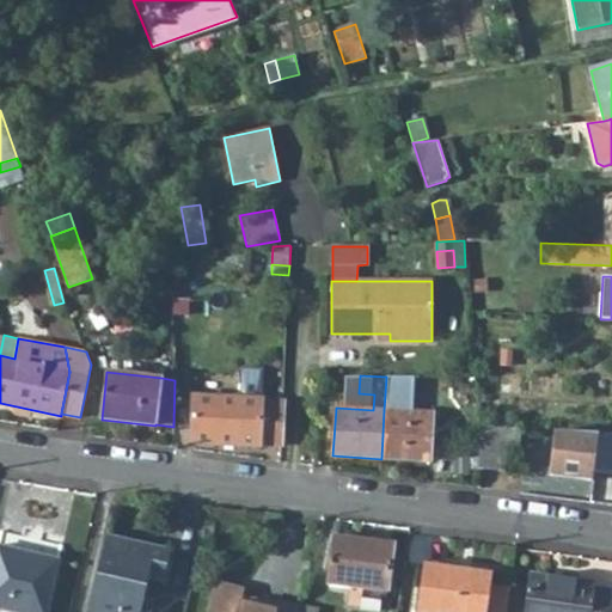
[(408,397),(409,377),(386,377),(385,395),(408,397)]
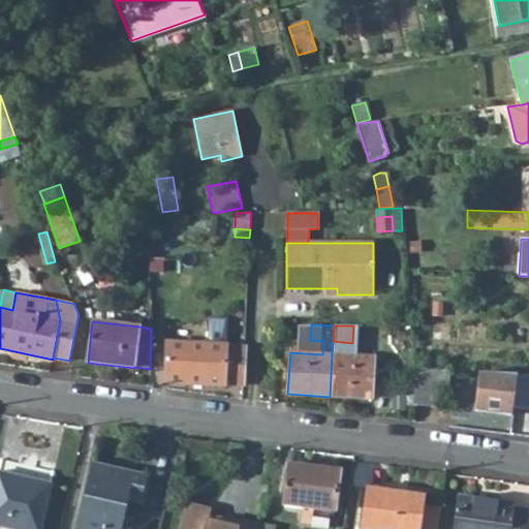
[(164,382),(224,385),(224,384),(243,385),(245,347),(226,346),(226,345),(166,342),(164,382)]
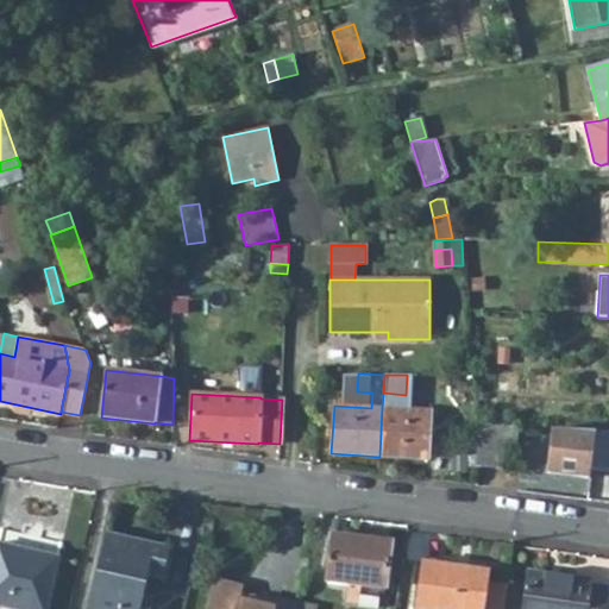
[(429,410),(382,408),(380,457),(427,459),(429,410)]
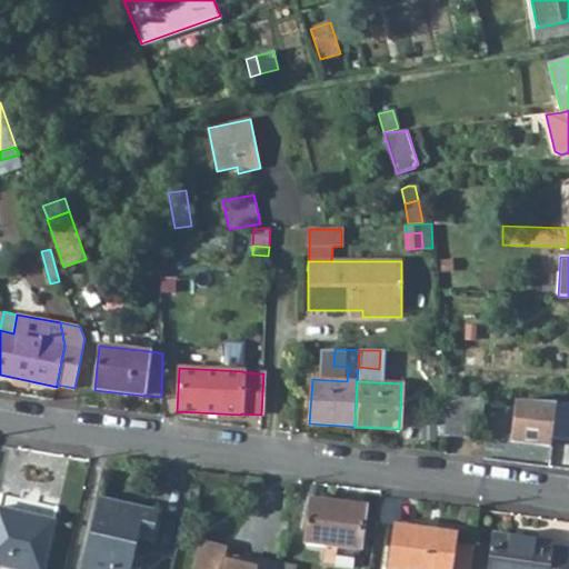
[(482,412),(482,397),(446,396),(446,436),(469,437),(470,412),(482,412)]
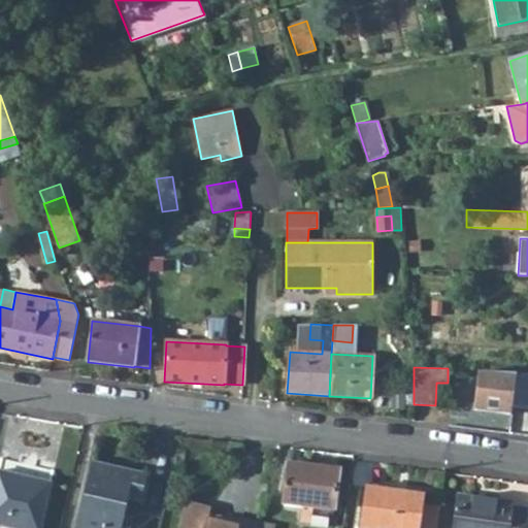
[(517,372),(477,370),(473,408),(512,415),(513,407),(517,372)]
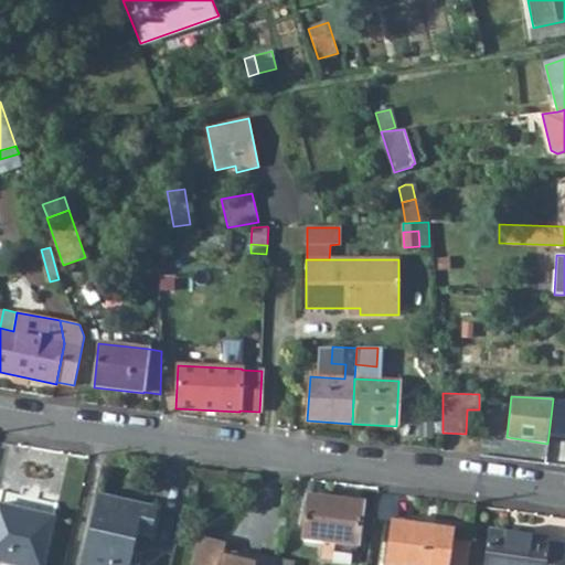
[(564,426),(564,398),(553,398),(548,436),(564,437),(564,426)]
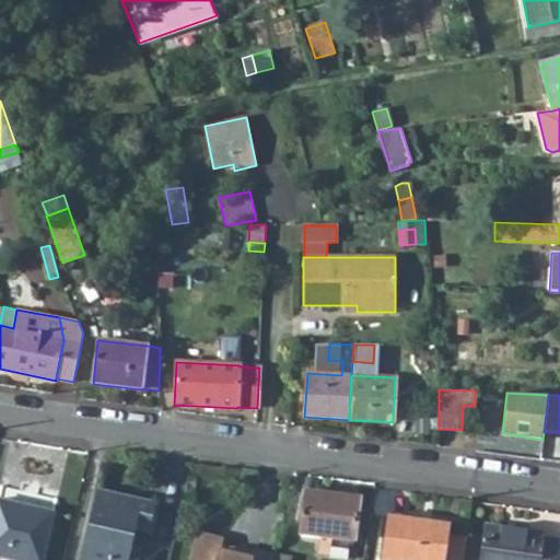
[(559,450),(546,448),(544,458),(559,461),(559,450)]
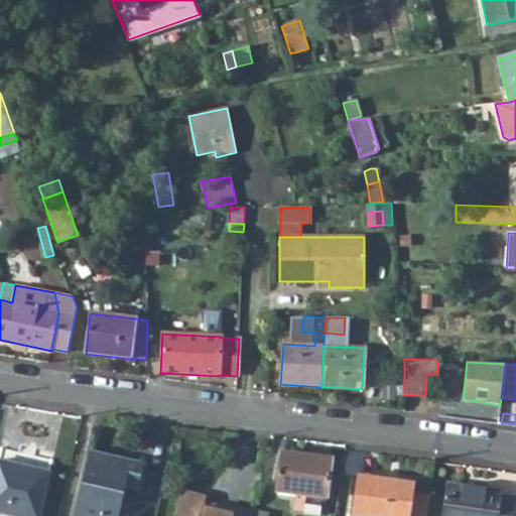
[(144,463),(90,449),(74,515),(128,515),(130,510),(121,508),(126,487),(138,490),(144,463)]
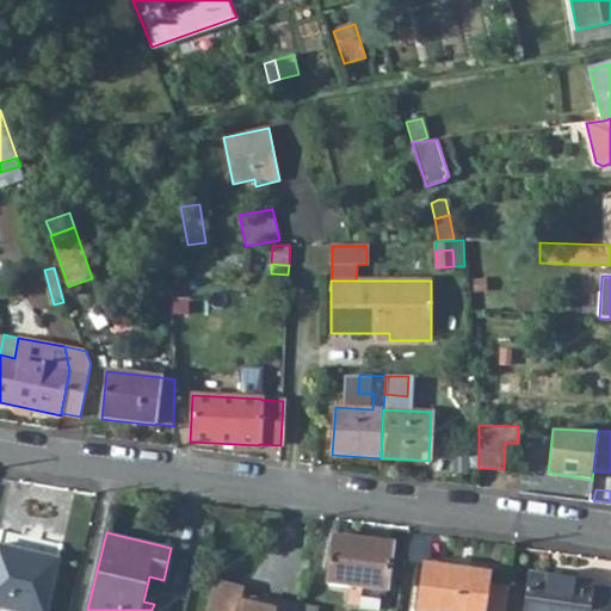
[(393,542),(333,536),(328,582),(388,590),(393,542)]
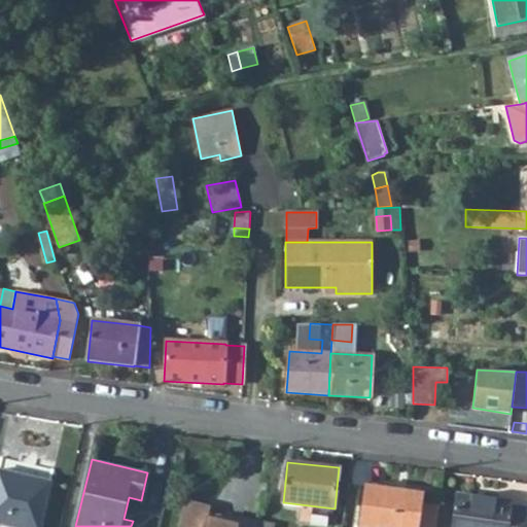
[(39,526),(51,481),(0,468),(0,523),(16,526),(39,526)]
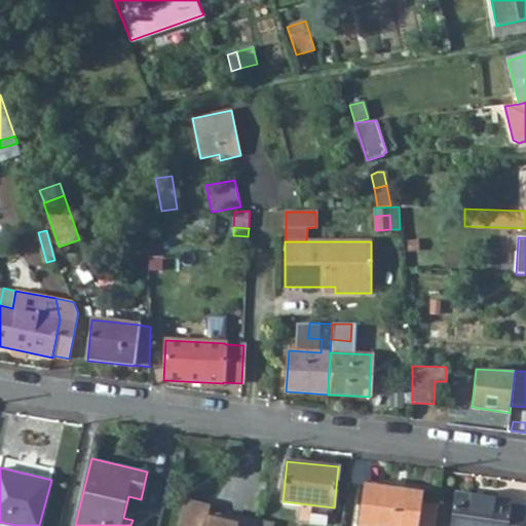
[(434,525),(437,508),(419,504),(421,494),(365,486),(359,525),(434,525)]
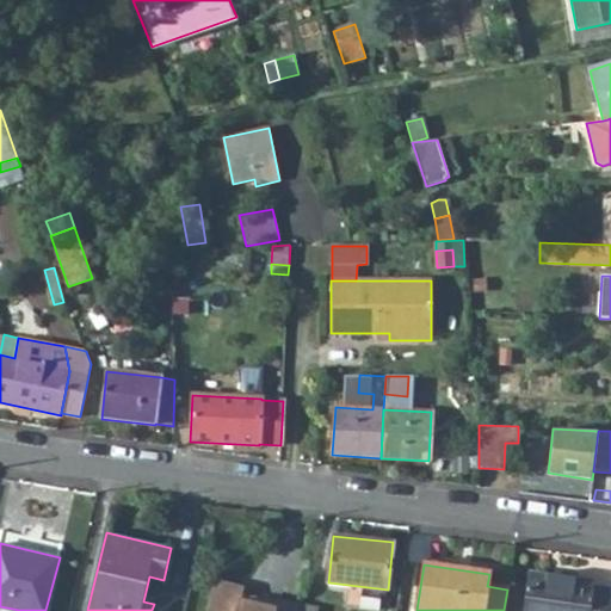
[(562,578),(529,572),(528,578),(561,584),(562,578)]
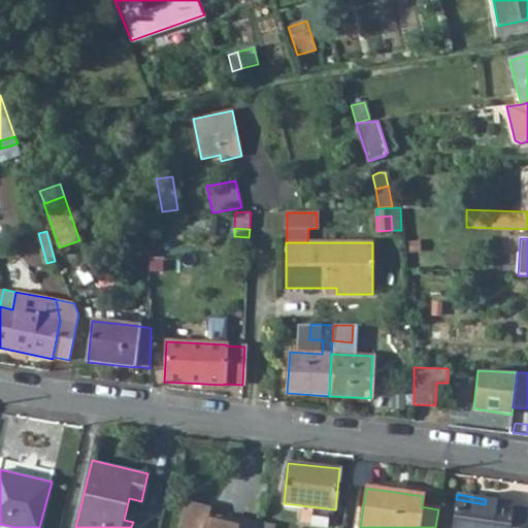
[(485,504),(456,499),(451,527),(527,527),(527,509),(513,507),(514,503),(486,499),(485,504)]
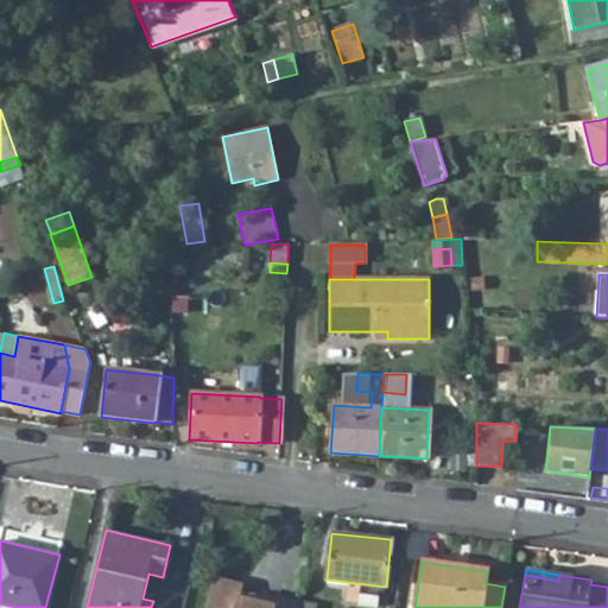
[(242,586),(213,577),(204,607),(295,607),(297,603),(276,597),(274,600),(253,595),(252,601),(239,597),(241,591),(242,586)]
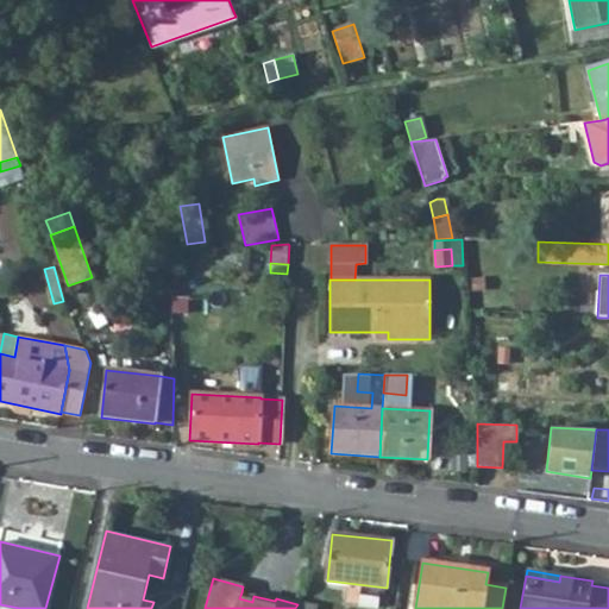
All buildings are outlined.
